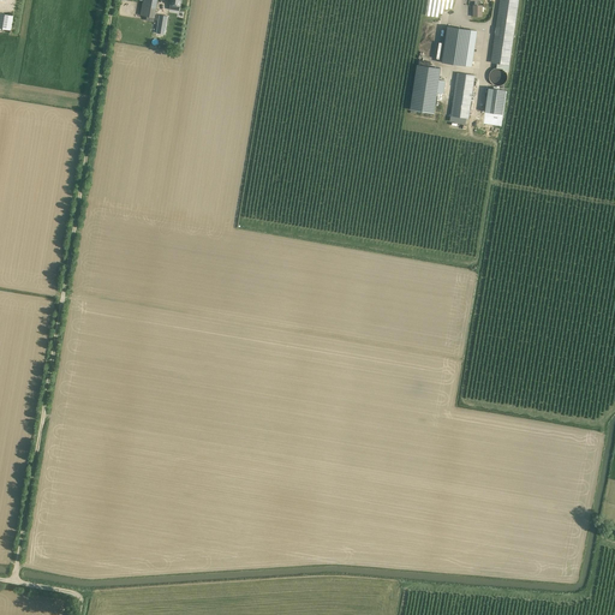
[(157,0),(143,0),(142,16),(148,17),(147,21),(154,22),(154,17),(155,17),(157,0)]
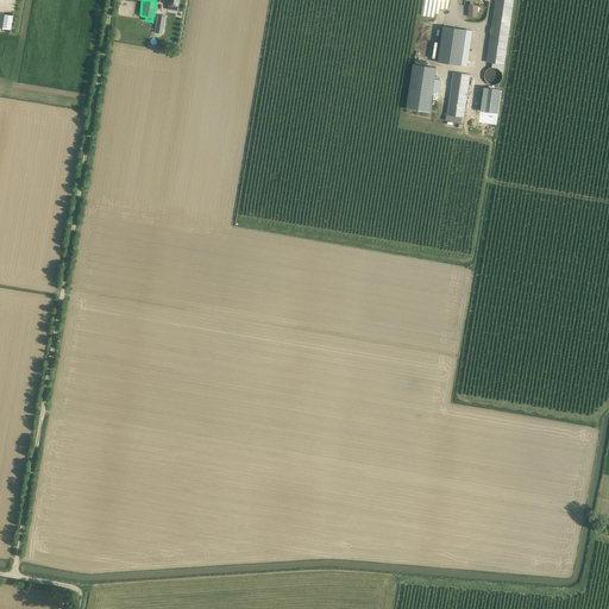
[(169,5),(168,10),(177,11),(179,6),(180,0),(168,0),(168,5),(169,5)]
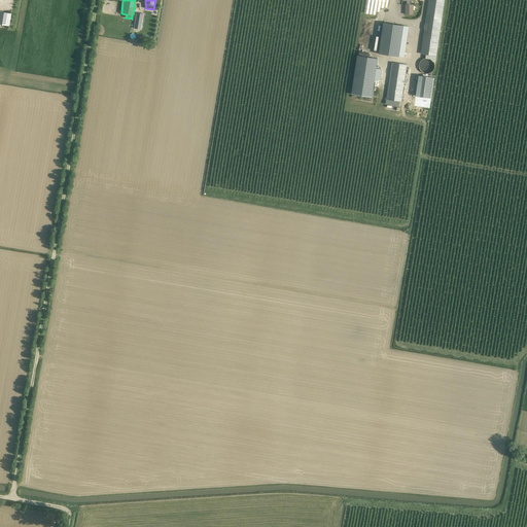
[(445,0),(429,0),(422,54),(437,56),(445,0)]
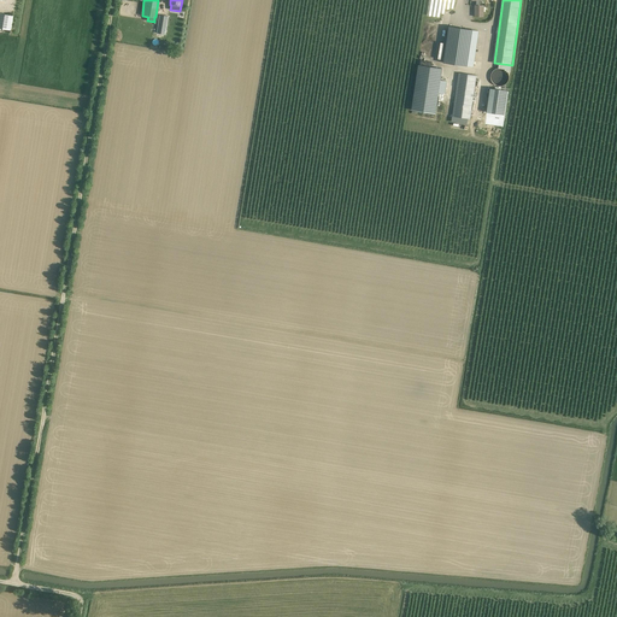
[(0,28),(11,30),(13,16),(0,13),(0,28)]
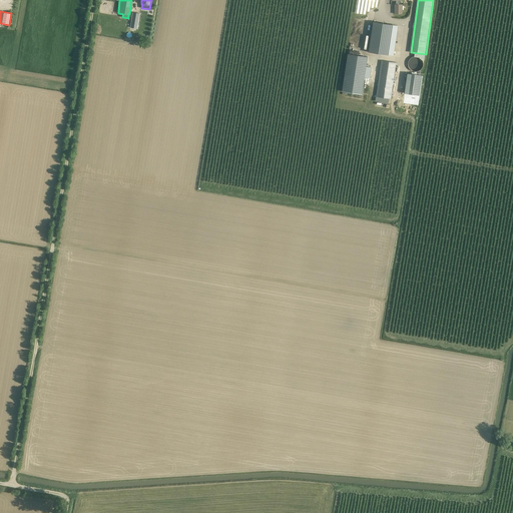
[(149,24),(150,14),(139,13),(138,23),(149,24)]
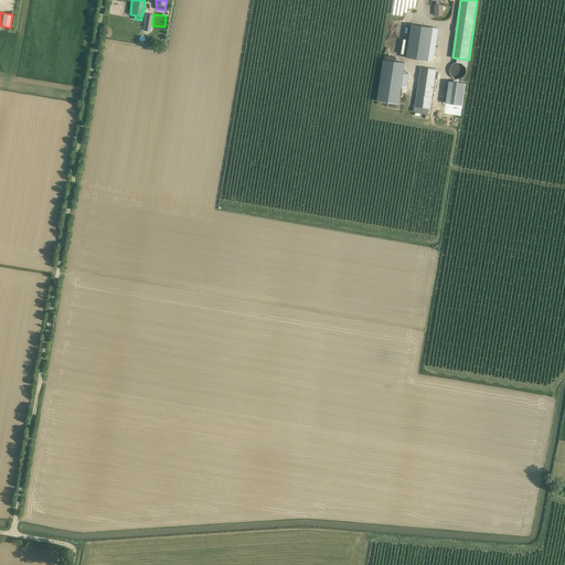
[(416,25),(411,24),(406,57),(427,61),(428,61),(433,28),(416,25)]
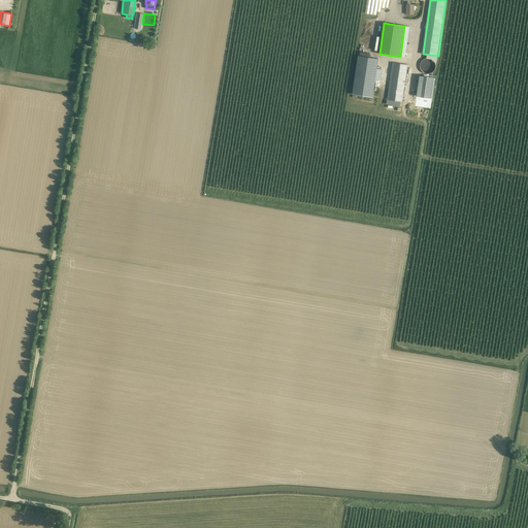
[(358,56),(353,94),(372,97),(375,79),(381,79),(383,69),(376,69),(377,63),(378,59),(358,56)]
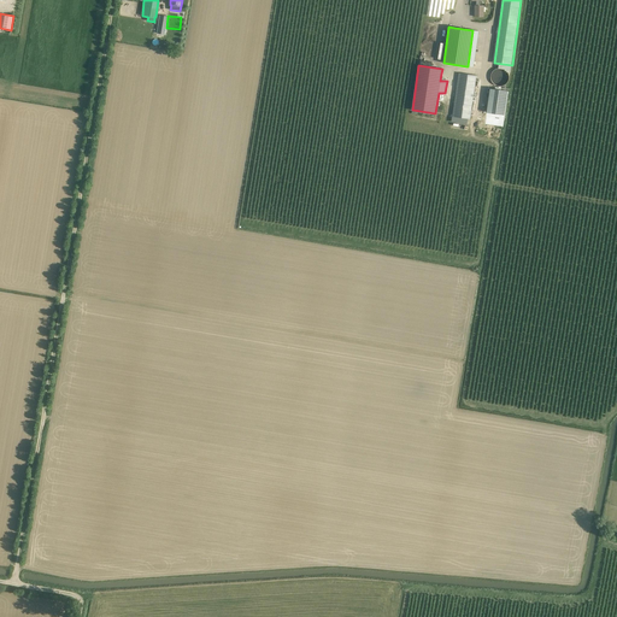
[(459,74),(452,117),(470,119),(475,87),(475,81),(476,76),(463,74),(459,74)]
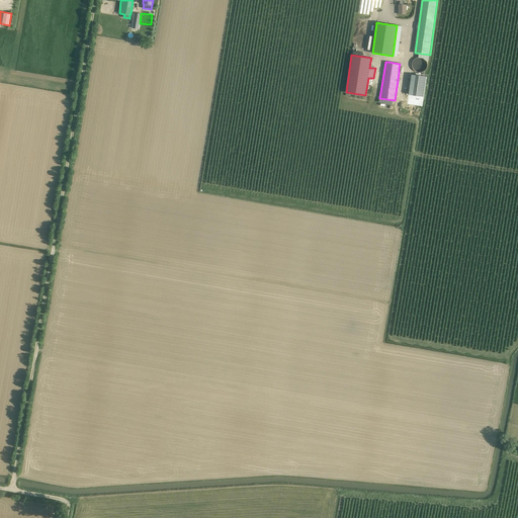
[(409,94),(407,104),(422,106),(424,96),(427,76),(412,74),(409,94)]
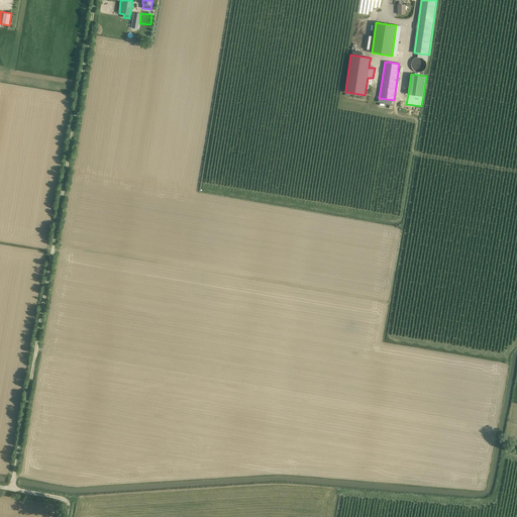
All buildings are outlined.
